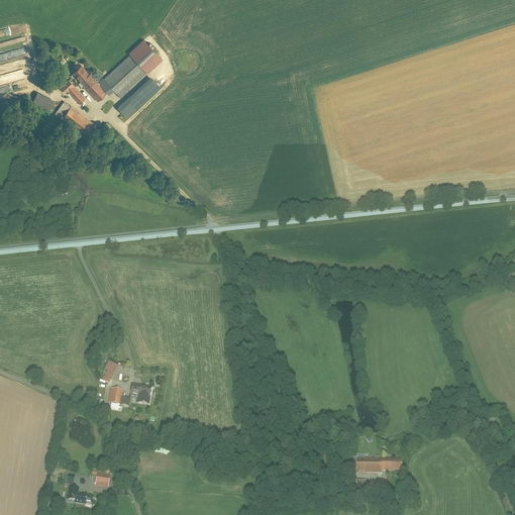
[(129,57),(103,81),(120,99),(146,75),(129,57)]
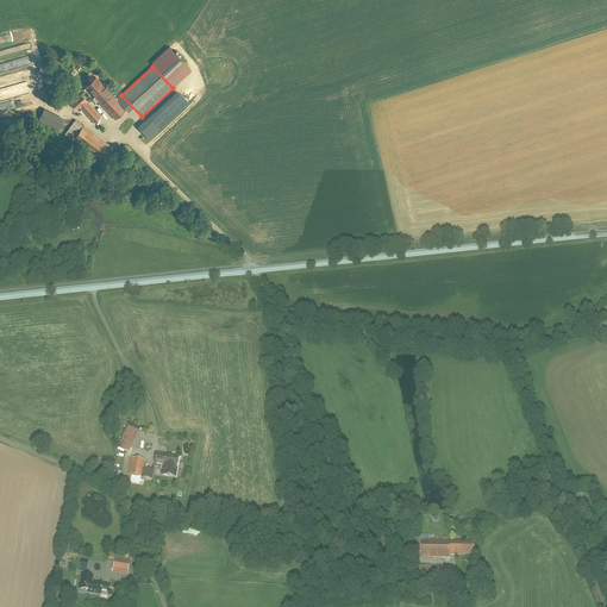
[(98,76),(85,87),(113,120),(127,108),(98,76)]
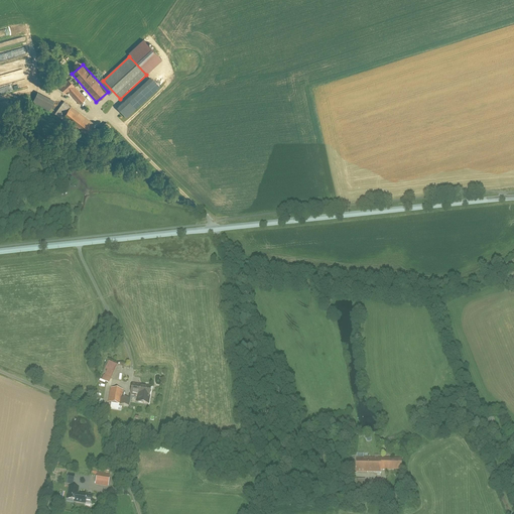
[(86,100),(74,88),(75,87),(68,80),(57,90),(65,97),(68,94),(80,106),(86,100)]
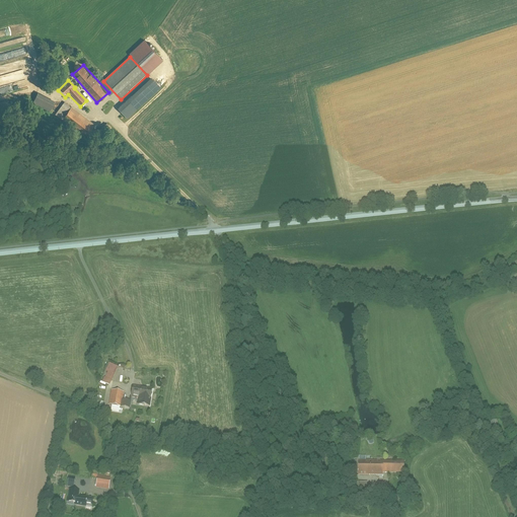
[(152,80),(128,102),(136,111),(160,88),(152,80)]
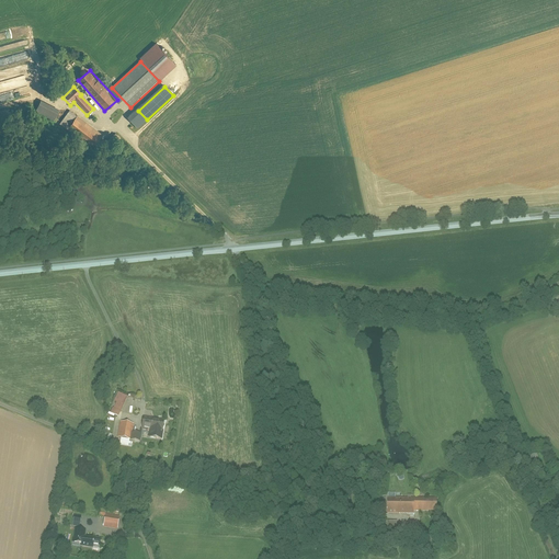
[(69,112),(60,125),(94,149),(103,136),(69,112)]
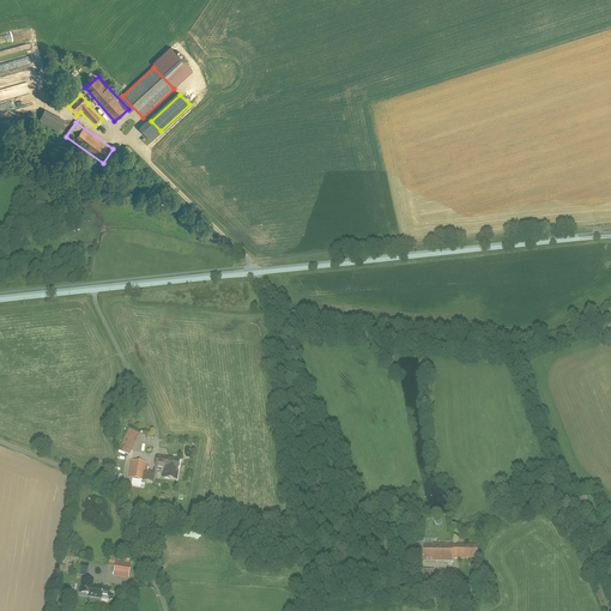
[(121,448),(119,454),(127,458),(129,453),(121,448)]
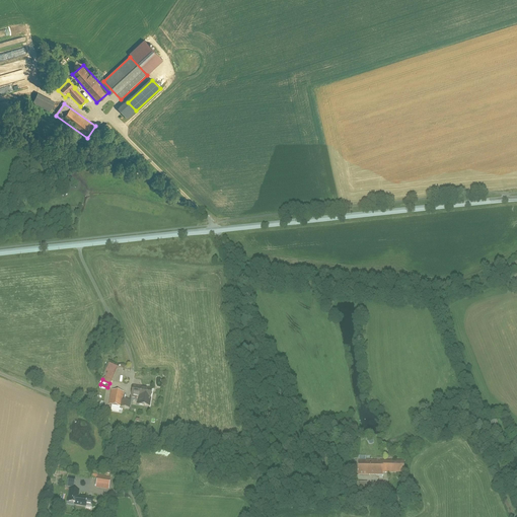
[(130,403),(136,404),(136,409),(147,410),(148,405),(150,405),(152,387),(133,384),(130,403)]
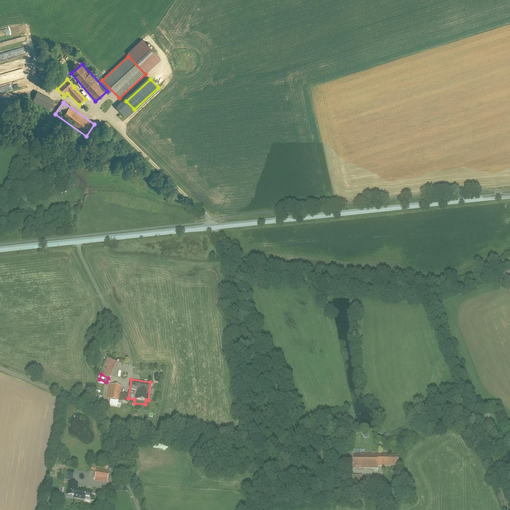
[(107,388),(106,402),(117,403),(117,404),(124,405),(125,397),(119,396),(120,390),(107,388)]
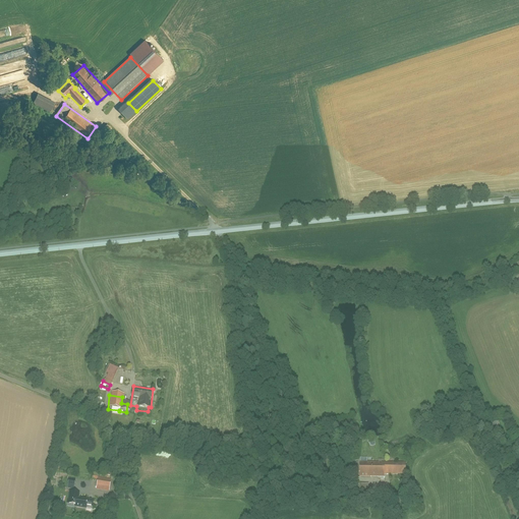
[(359,467),(359,481),(385,481),(384,477),(407,477),(407,464),(384,464),(384,467),(359,467)]
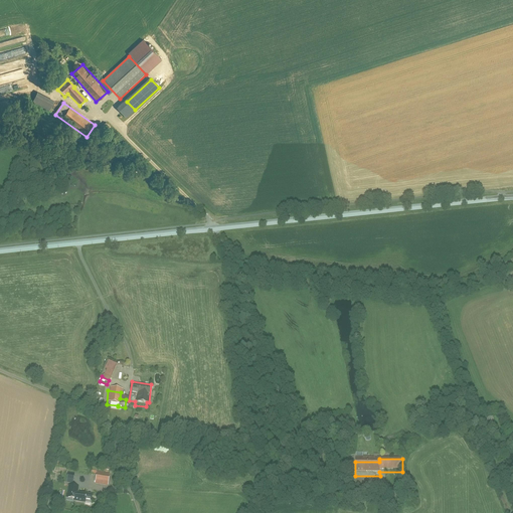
[(107,488),(109,476),(88,473),(88,479),(94,480),(93,486),(107,488)]
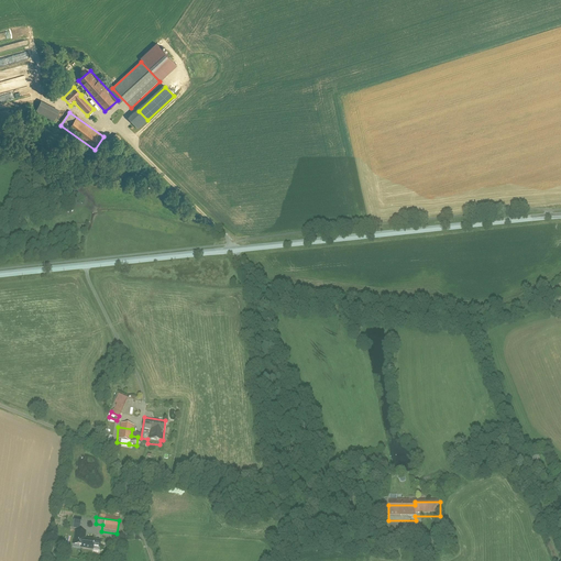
[(76,523),(74,534),(88,537),(90,526),(76,523)]
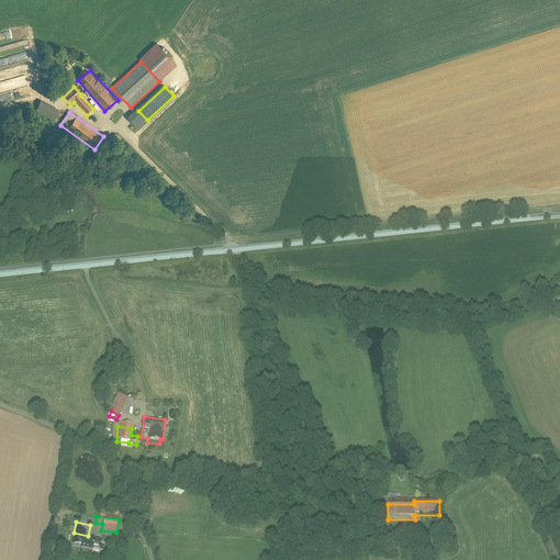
[(417,529),(410,540),(424,550),(432,538),(417,529)]
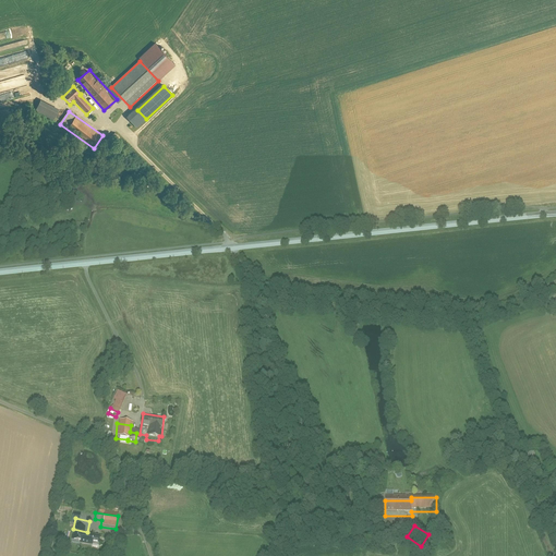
[(81,534),(79,545),(98,548),(100,538),(81,534)]
